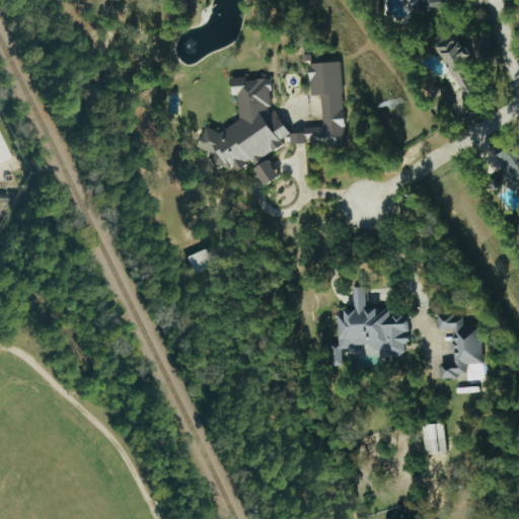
[(446,8),(444,0),(421,0),(424,12),(446,8)]
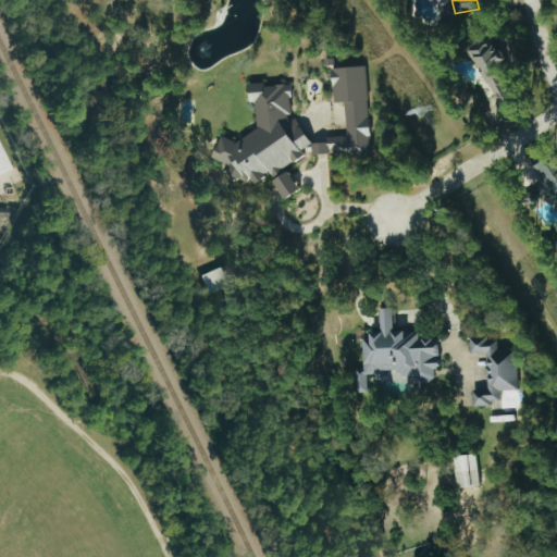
[(493,38),(470,50),(499,107),(517,98),(500,65),(505,62),(493,38)]
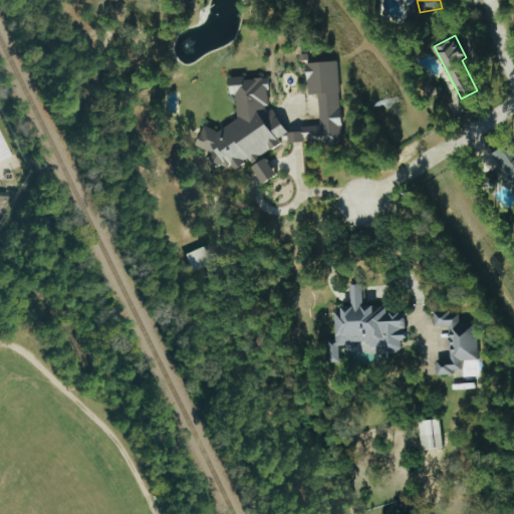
[(342,137),(338,60),(307,62),(308,94),(319,93),(321,127),(289,129),(270,109),(267,109),(270,100),(268,76),(229,78),(230,94),(237,96),(238,116),(223,132),(204,125),(198,147),(209,151),(210,158),(219,167),(233,166),(237,170),(249,159),(253,162),(262,162),(263,158),(280,142),(280,140),(288,131),(289,145),(337,142),(342,137)]
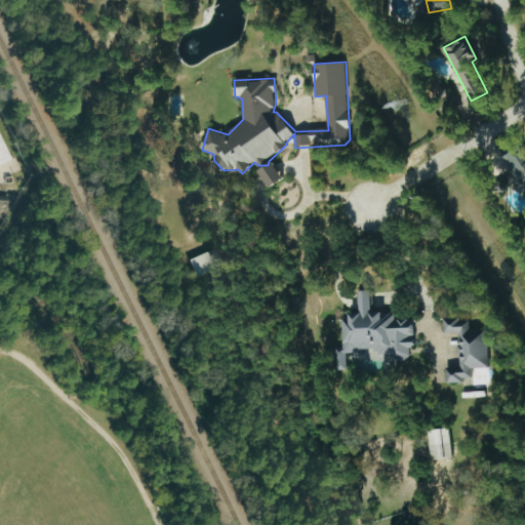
[(0,140),(0,166),(9,162),(0,140)]
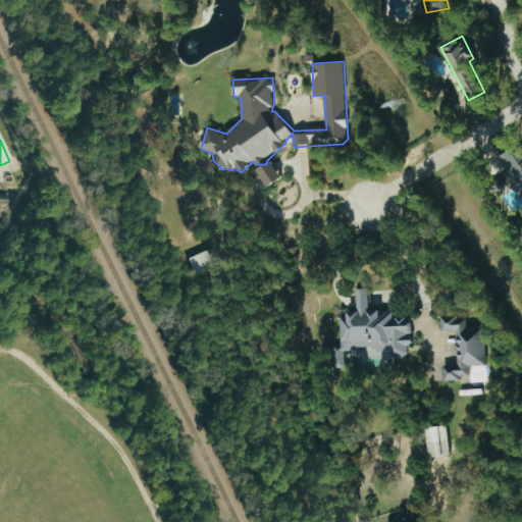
[(521,145),(520,143),(492,161),(509,186),(517,180),(521,188),(521,145)]
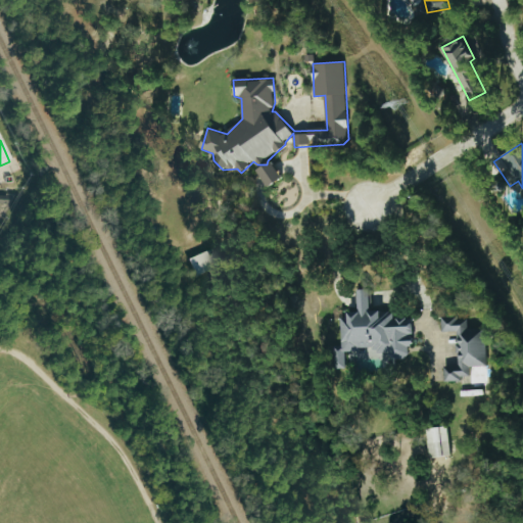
[(256,171),(269,187),(283,177),(271,160),(256,171)]
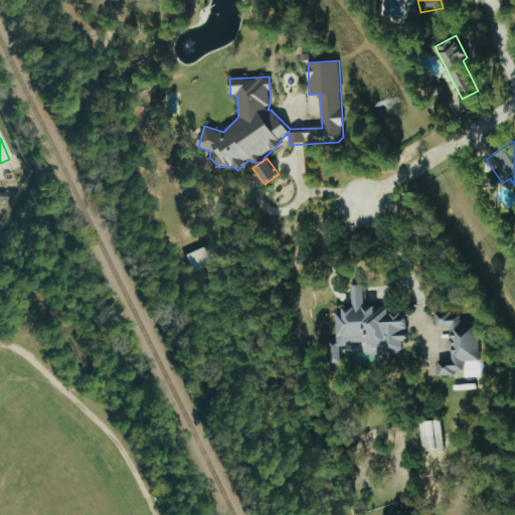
[(406,315),(380,307),(375,308),(365,305),(364,285),(353,286),(353,288),(353,308),(341,308),(336,325),(337,342),(329,342),(330,360),(341,363),(340,348),(341,345),(365,344),(365,352),(379,351),(391,355),(400,354),(407,335),(406,329),(407,328),(406,315)]
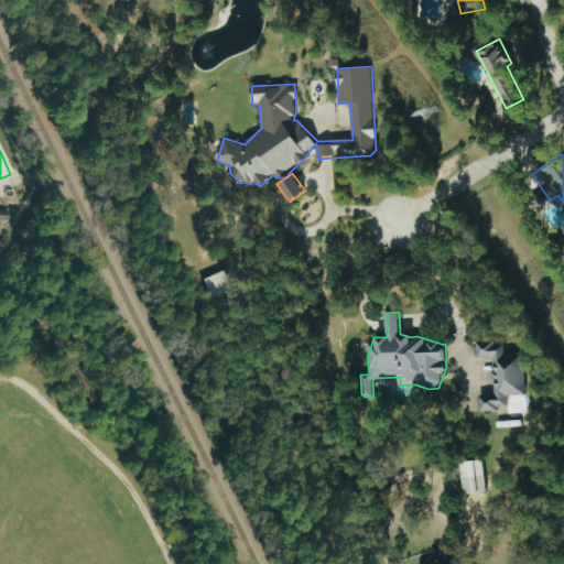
[(527,394),(525,353),(506,354),(506,342),(477,343),(477,359),(494,358),(496,396),(480,396),(480,410),(509,409),(508,396),(527,394)]
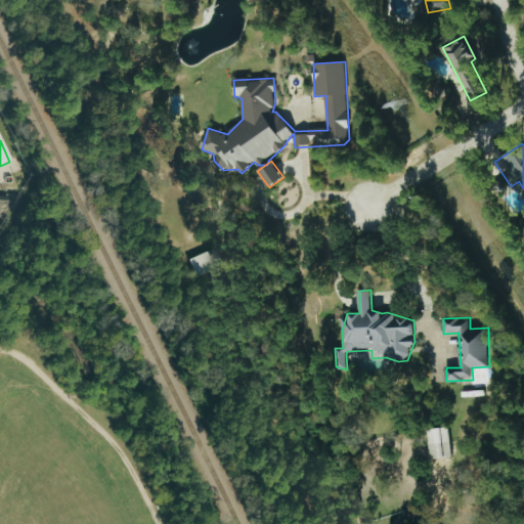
[(451,457),(450,428),(429,429),(430,459),(451,457)]
